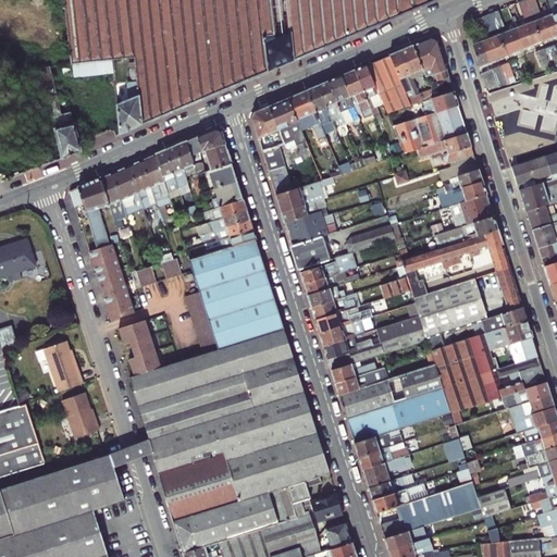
[(63,0),(70,64),(72,63),(113,60),(134,58),(135,69),(140,124),(432,0),(286,0),(291,36),(275,38),(270,0),(63,0)]
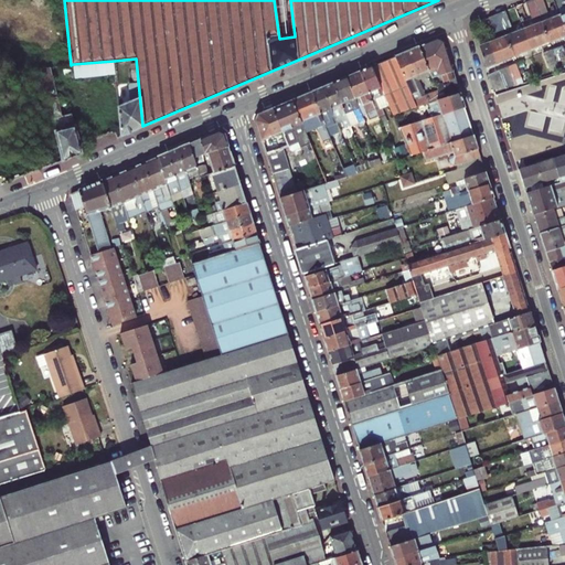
[(295,36),(290,0),(274,0),(279,39),(295,36)]
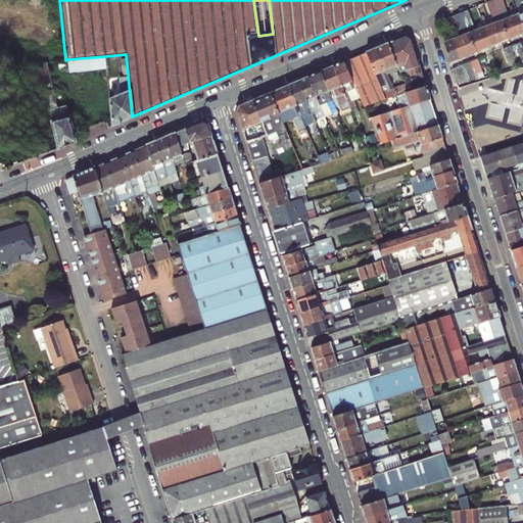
[(500,14),(493,0),(490,0),(486,2),(492,16),(500,14)]
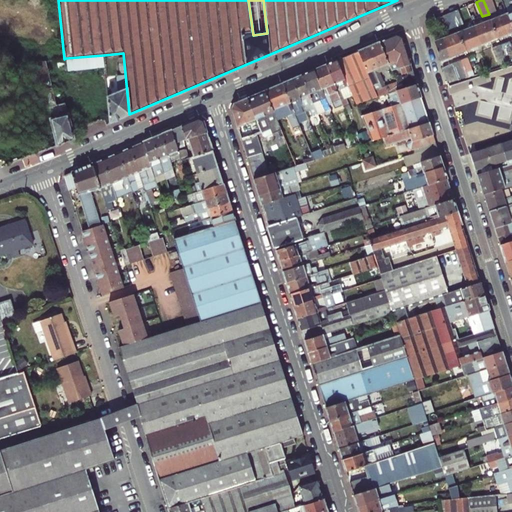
[(495,11),(491,0),(483,0),(489,14),(495,11)]
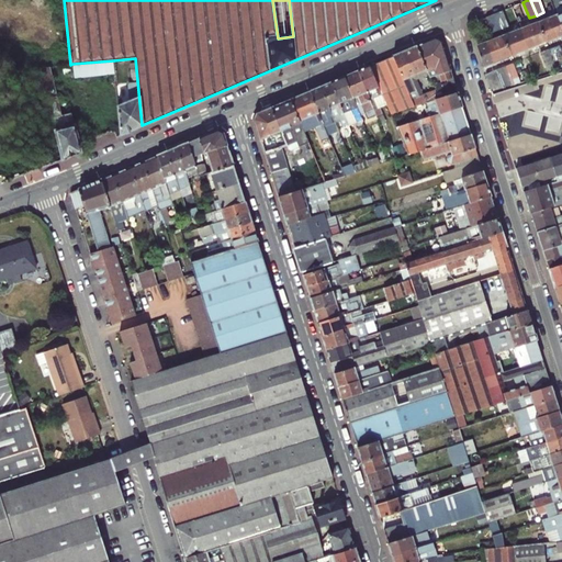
[(560,25),(561,24),(561,8),(559,0),(550,0),(555,14),(560,25)]
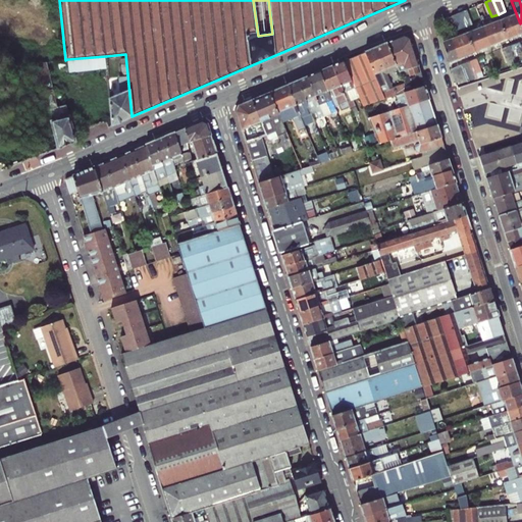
[(472,24),(467,10),(459,13),(465,28),(472,24)]
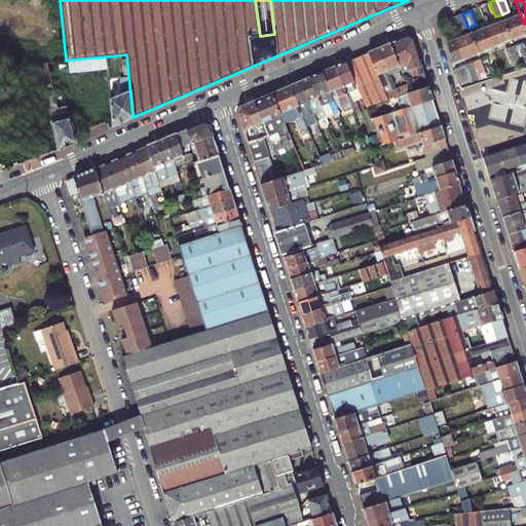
[(462,13),(455,16),(461,31),(468,28),(462,13)]
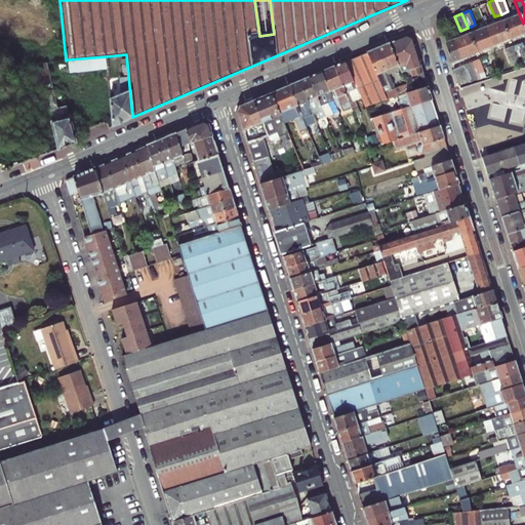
[(508,30),(523,24),(519,13),(503,19),(508,30)]
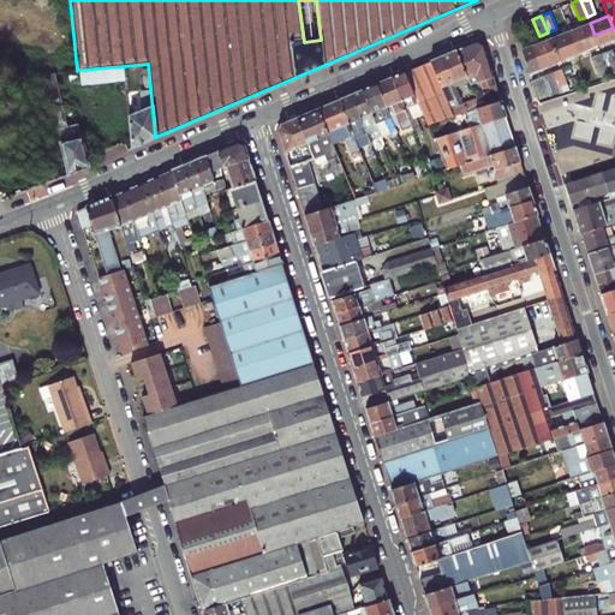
[(573,43),(595,35),(590,23),(569,31),(573,43)]
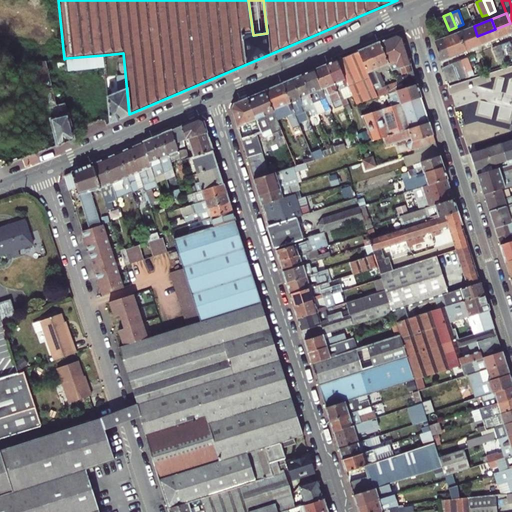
[(511,32),(511,27),(510,23),(495,29),(498,38),(511,32)]
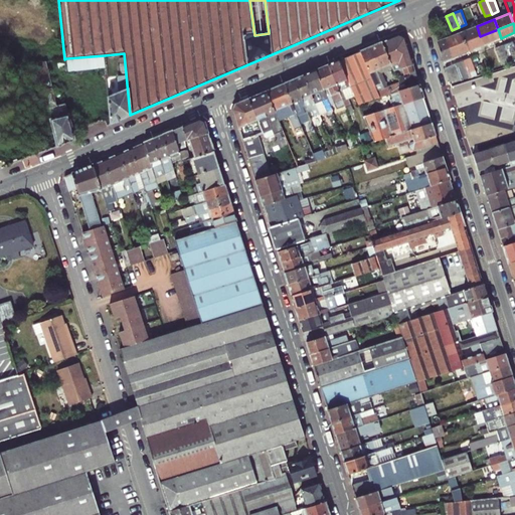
[(480,36),(477,26),(461,32),(464,42),(480,36)]
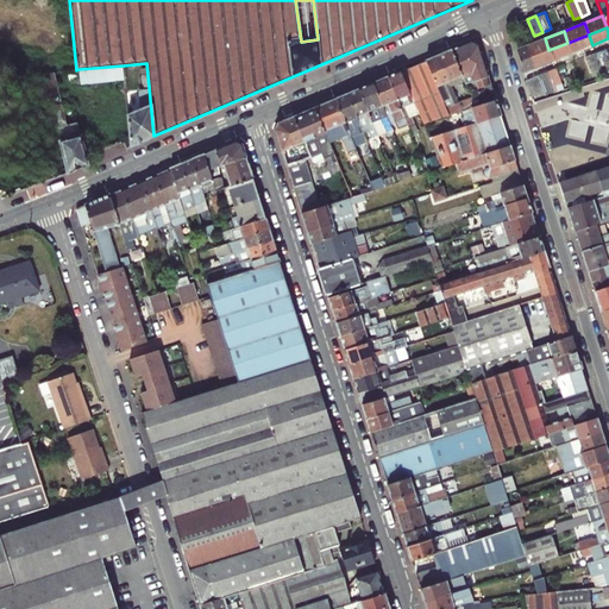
[(572,54),(592,45),(589,35),(567,43),(572,54)]
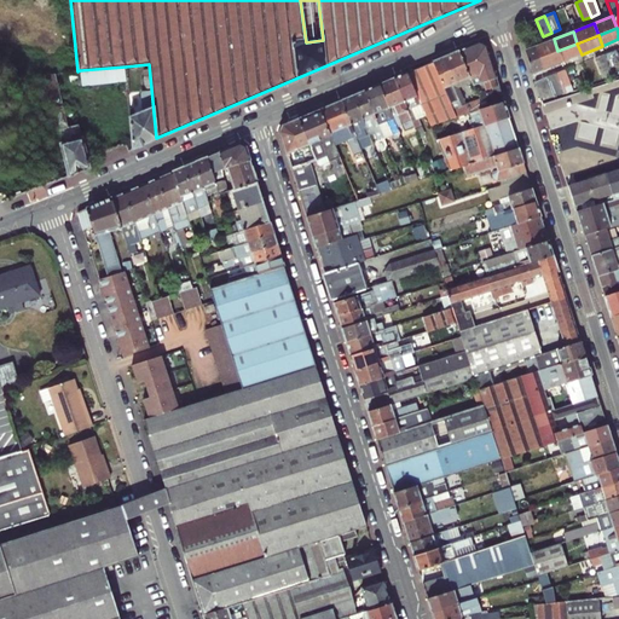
[(557,51),(554,39),(536,46),(539,58),(557,51)]
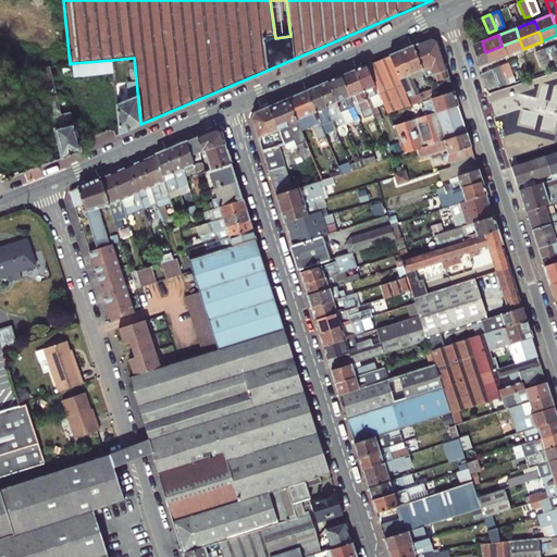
[(441,41),(434,39),(416,47),(426,71),(430,77),(438,74),(450,71),(441,41)]
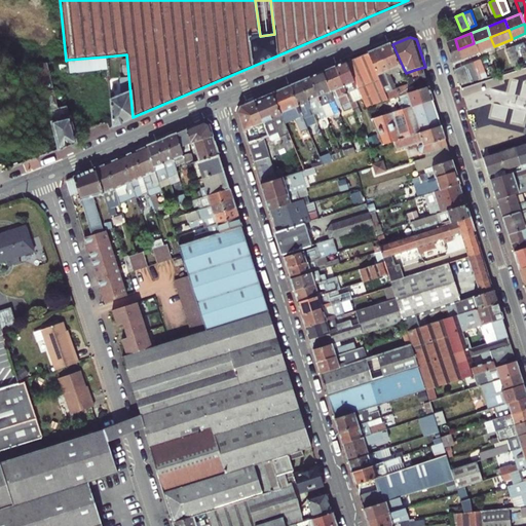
[(494,46),(490,37),(474,43),(478,52),(494,46)]
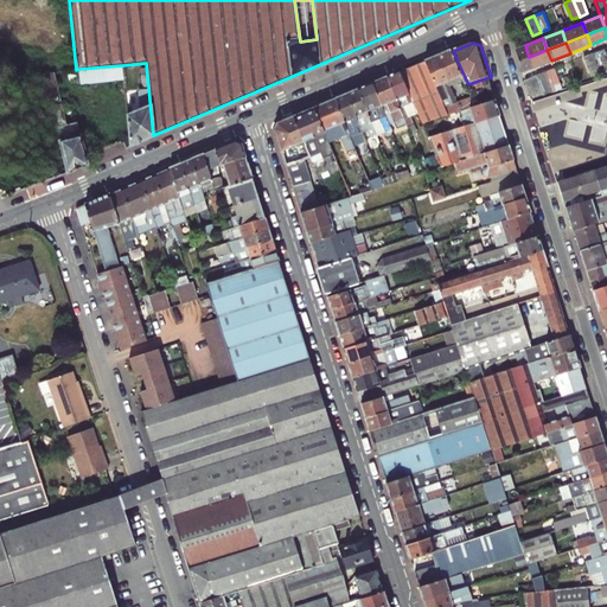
[(525,45),(515,50),(522,71),(534,68),(529,57),(525,45)]
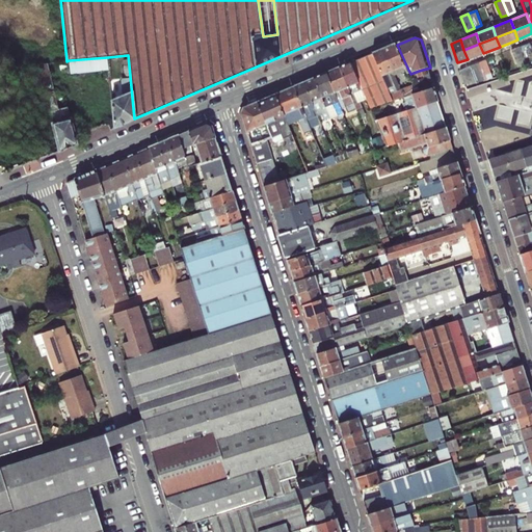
[(483,53),(479,44),(463,50),(468,59),(483,53)]
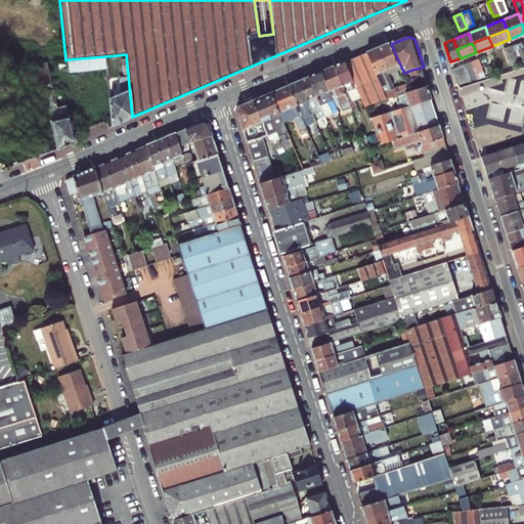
[(401,67),(391,44),(369,53),(386,92),(392,90),(385,73),(401,67)]
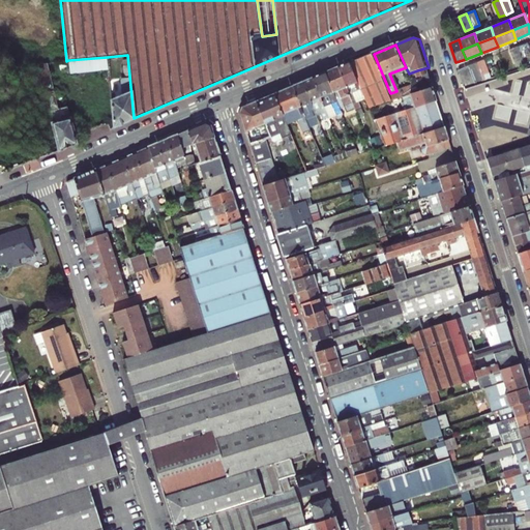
[(526,64),(519,46),(512,49),(520,66),(526,64)]
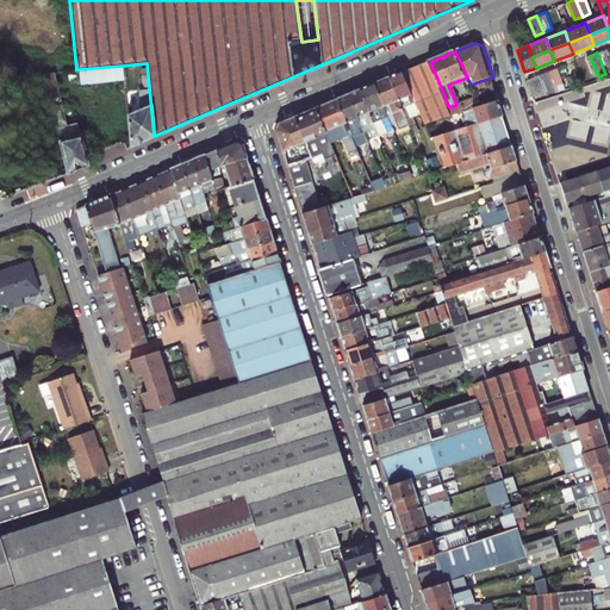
[(449,107),(430,62),(405,73),(418,103),(427,124),(453,116),(449,110),(449,107)]
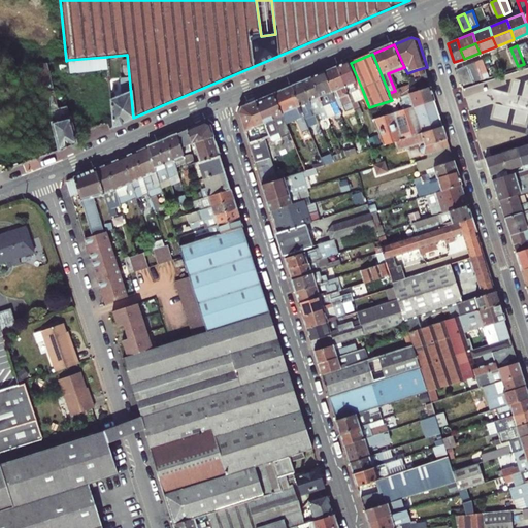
[(107,57),(68,60),(70,73),(108,69),(107,57)]
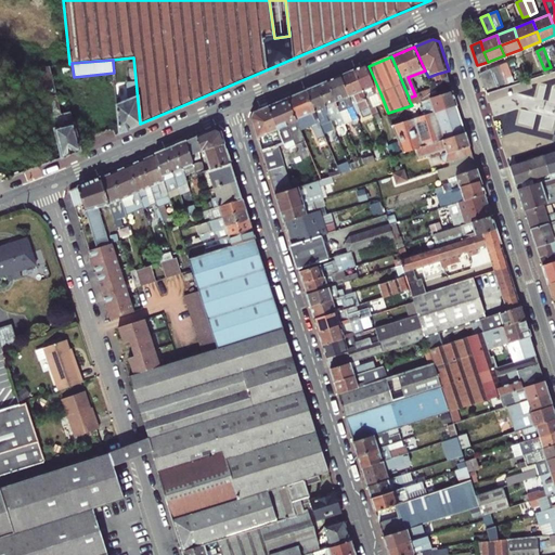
[(490,67),(490,69),(497,87),(506,84),(514,81),(506,62),(490,67)]
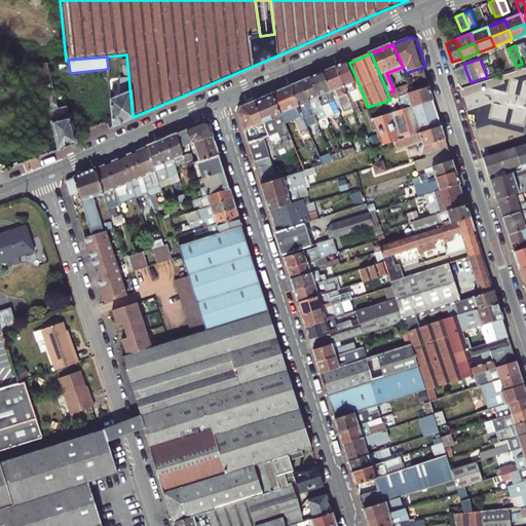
[(43,84),(42,84),(58,149),(76,141),(67,104),(59,106),(57,99),(53,100),(45,62),(38,64),(40,72),(43,84)]
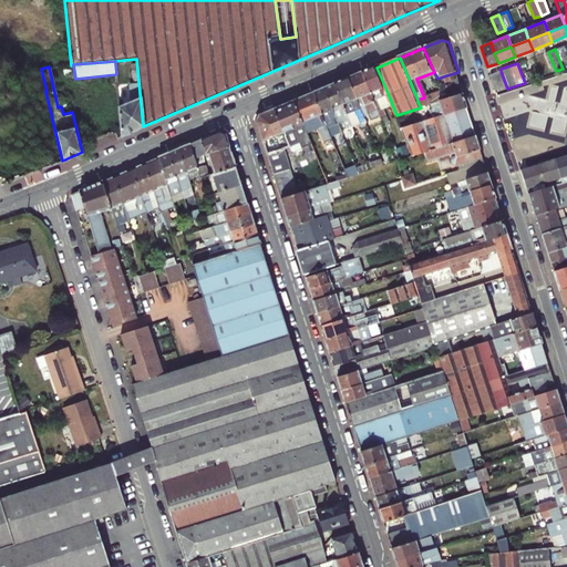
[(377,68),(364,73),(382,116),(387,127),(392,124),(387,109),(384,110),(380,100),(389,95),(377,68)]
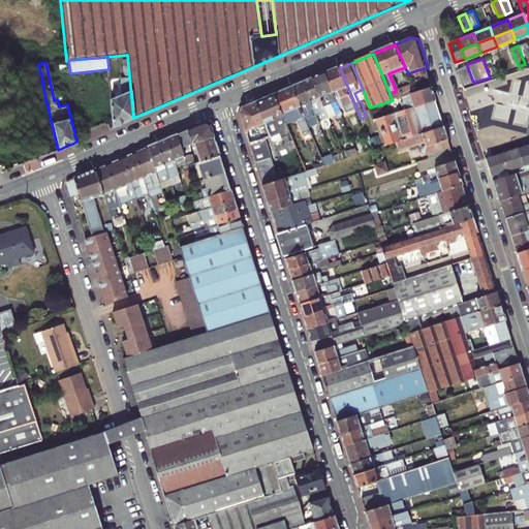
[(124,94),(111,99),(113,126),(133,118),(128,65),(122,66),(123,73),(127,78),(122,79),(120,81),(121,88),(124,91),(124,94)]
